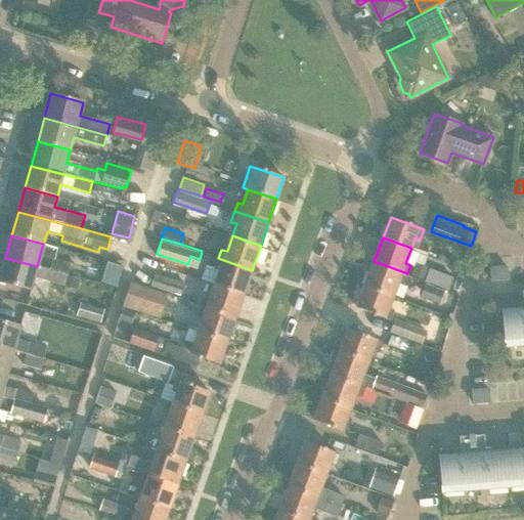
[(86,269),(90,256),(77,253),(73,265),(86,269)]
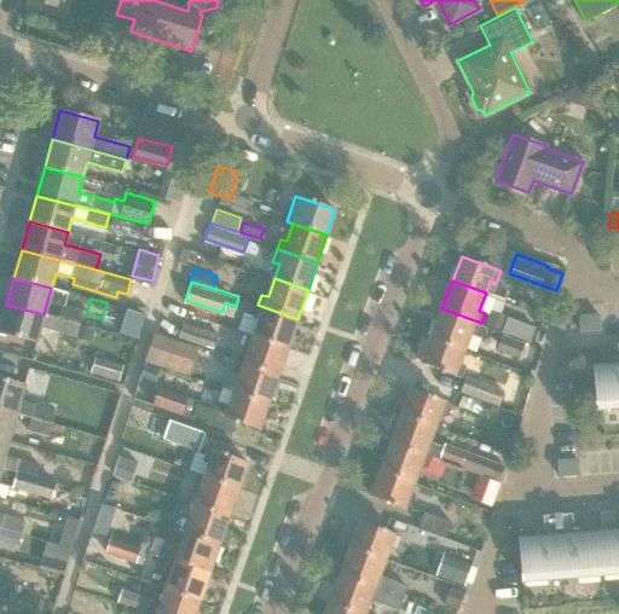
[(44,314),(6,305),(0,326),(0,332),(36,343),(41,328),(76,337),(80,324),(58,319),(44,314)]
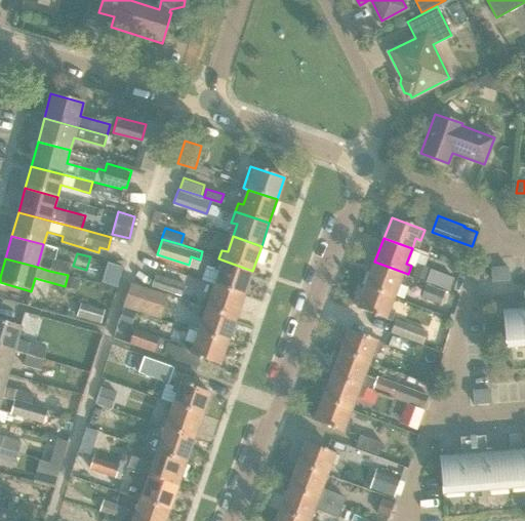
[(52,258),(49,271),(68,275),(71,264),(52,258)]
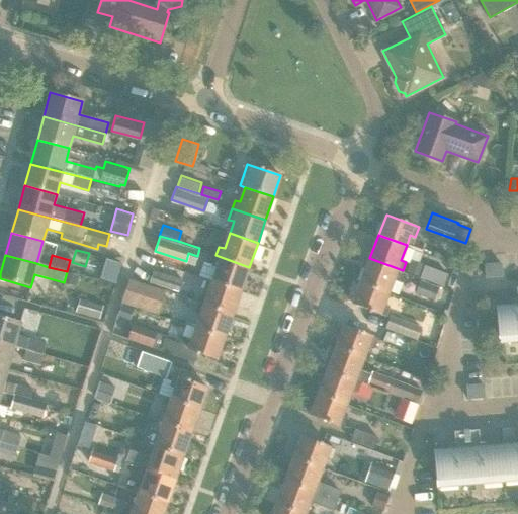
[(212,262),(204,260),(199,274),(213,278),(212,280),(242,290),(249,267),(216,255),(212,262)]
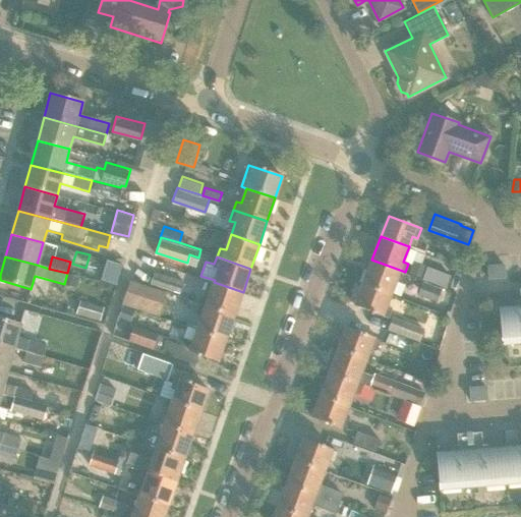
[(425,264),(412,259),(407,272),(421,277),(425,264)]
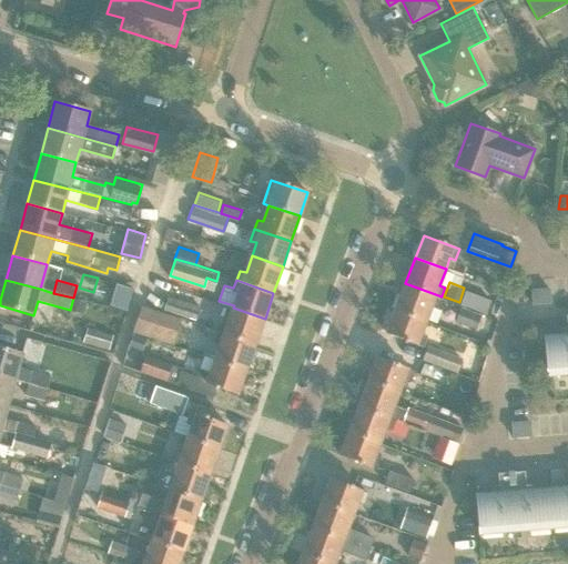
[(405,283),(396,309),(427,320),(433,305),(438,308),(442,296),(405,283)]
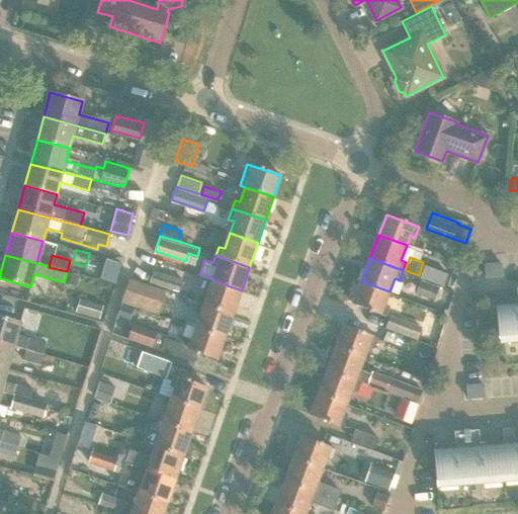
[(113,259),(107,278),(116,281),(122,261),(113,259)]
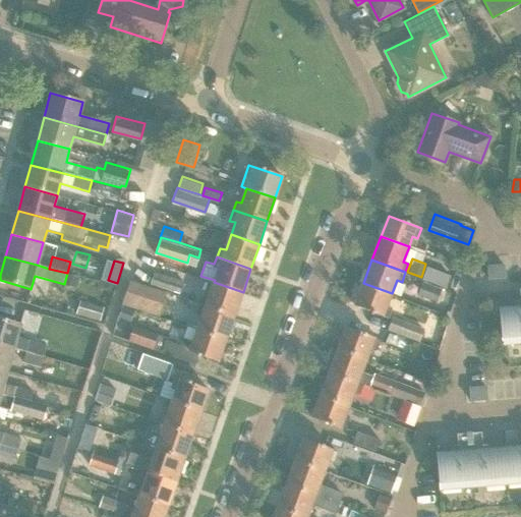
[(486,266),(487,278),(505,277),(504,264),(486,266)]
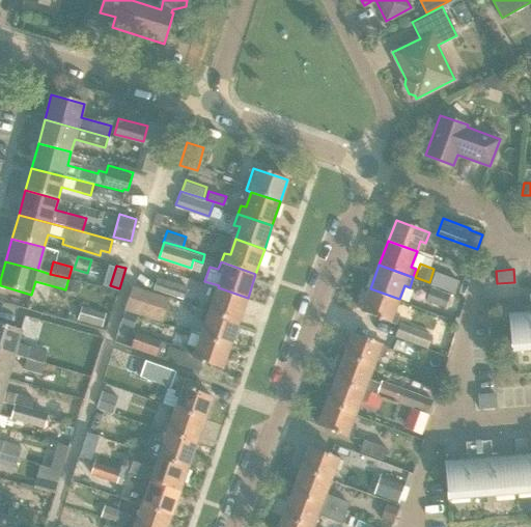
[(435,270),(430,283),(454,292),(459,278),(435,270)]
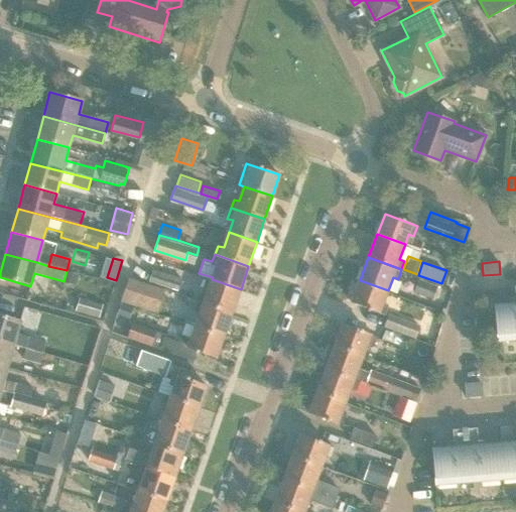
[(152,266),(148,279),(178,288),(182,276),(152,266)]
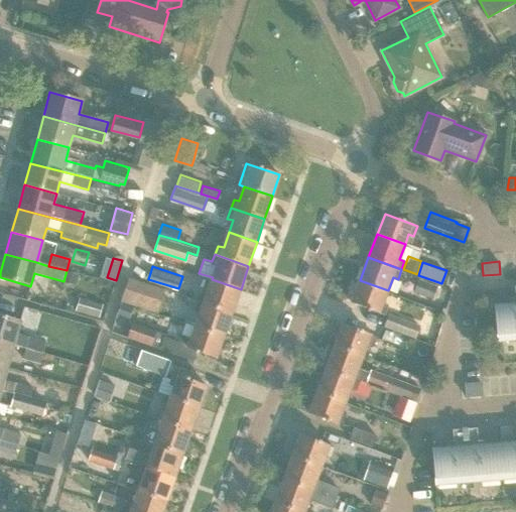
[(78,273),(67,270),(63,281),(75,284),(78,273)]
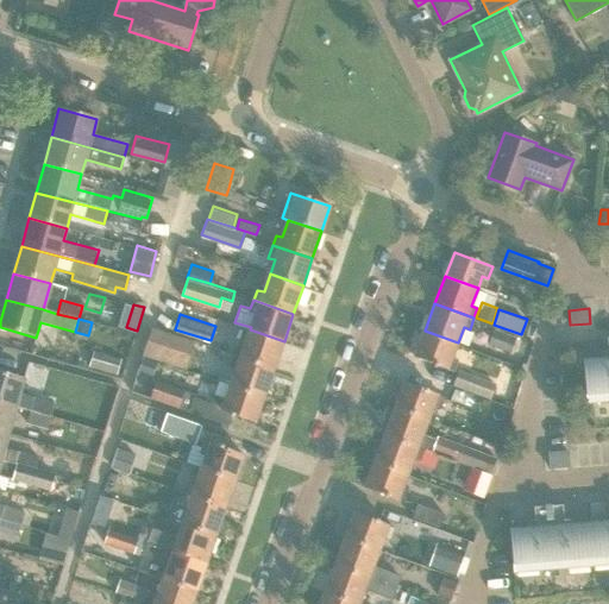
[(154,325),(144,352),(187,366),(196,339),(154,325)]
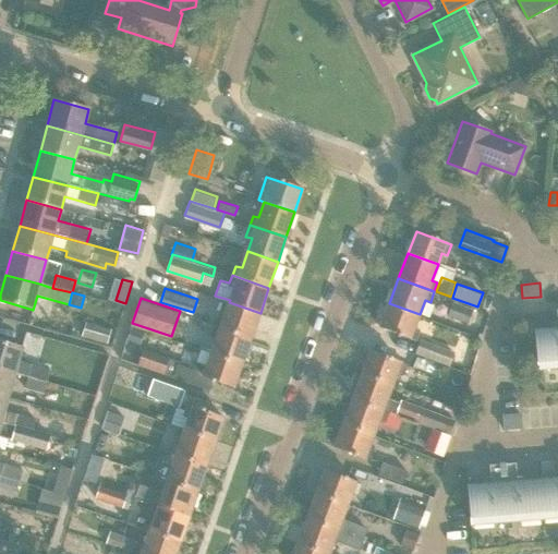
[(452,299),(447,313),(469,322),(474,306),(452,299)]
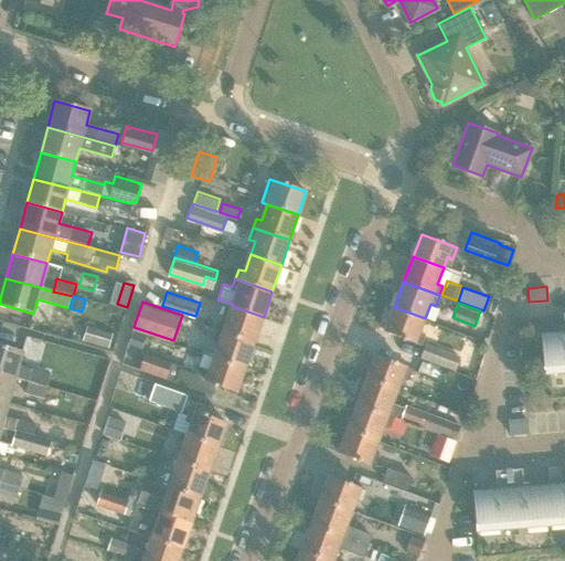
[(216,330),(254,342),(264,317),(232,306),(226,323),(220,321),(216,330)]
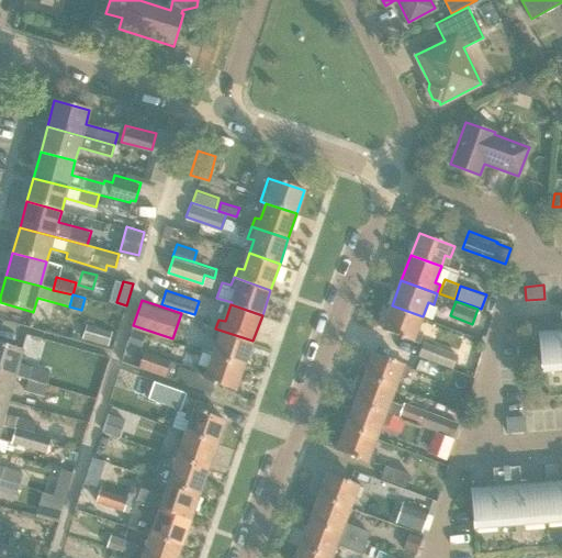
[(423,316),(392,305),(382,330),(419,343),(423,332),(417,330),(423,316)]
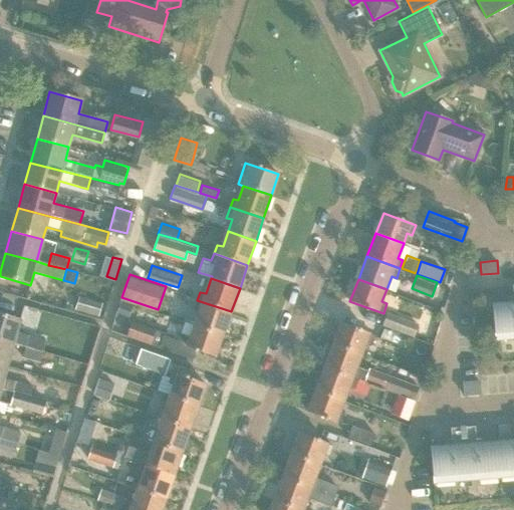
[(492,304),(495,339),(513,337),(513,283),(511,284),(513,302),(492,304)]
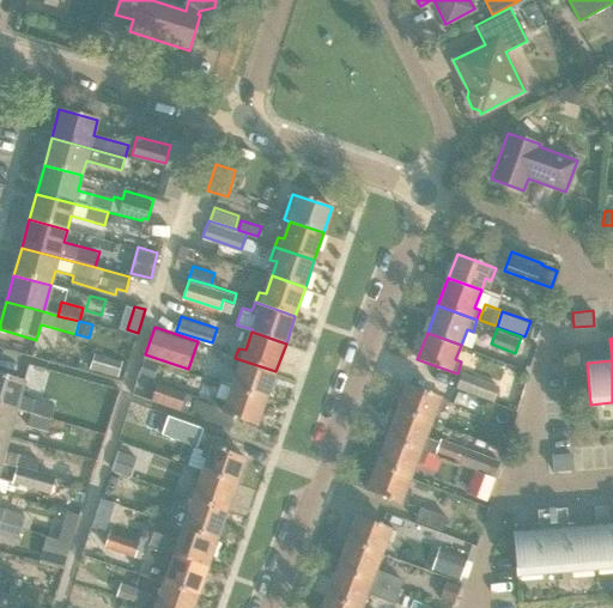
[(95,351),(90,366),(119,374),(122,358),(95,351)]
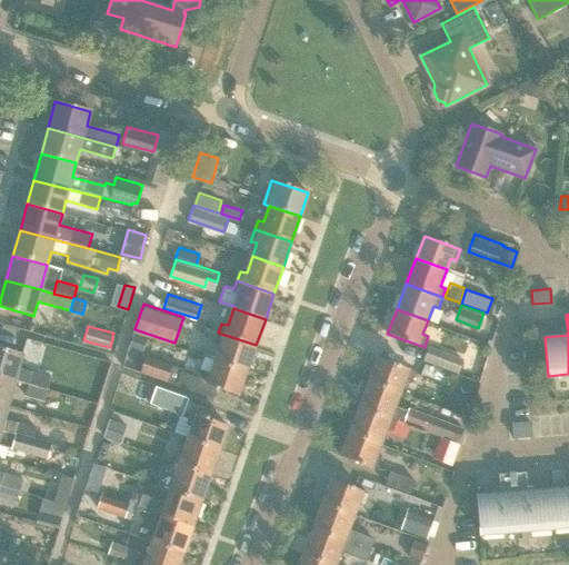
[(133,331),(128,347),(140,352),(146,335),(133,331)]
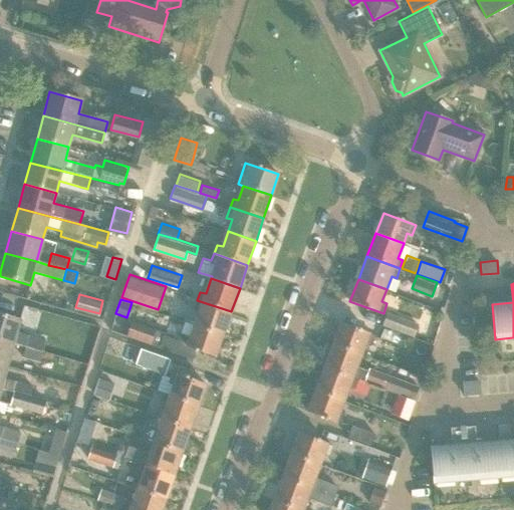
[(199,313),(195,324),(224,334),(231,311),(197,300),(193,311),(199,313)]
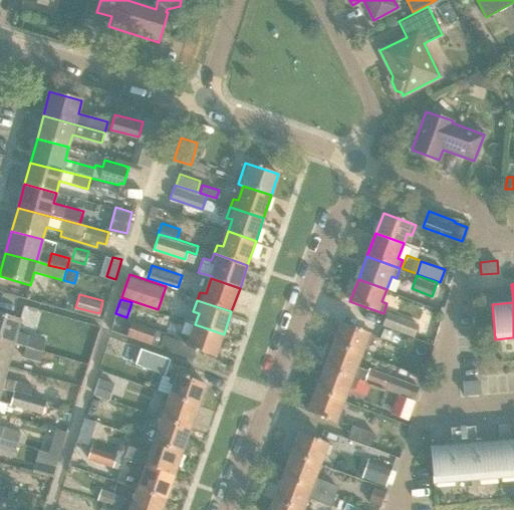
[(388,310),(382,323),(415,335),(420,322),(388,310)]
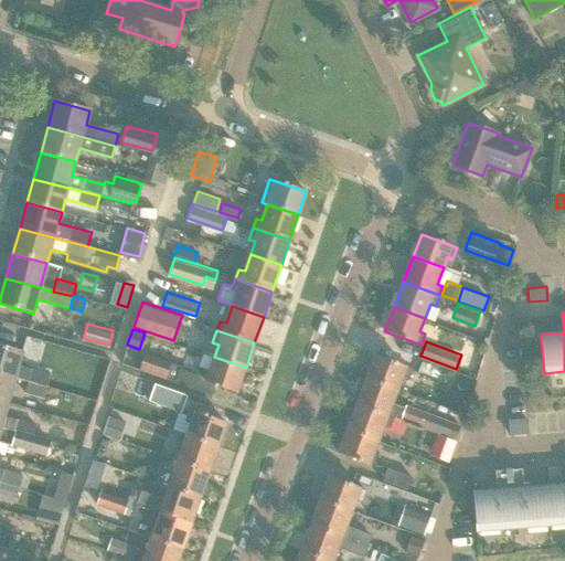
[(0,373),(16,379),(28,382),(45,388),(50,376),(19,367),(22,352),(0,346),(0,373)]
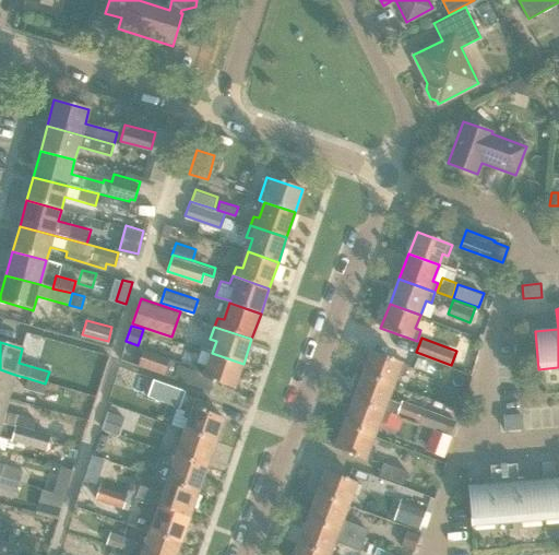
[(244,364),(212,353),(207,367),(198,363),(194,372),(179,366),(181,361),(143,346),(138,364),(175,377),(175,378),(211,391),(213,384),(214,384),(215,381),(235,388),(244,364)]
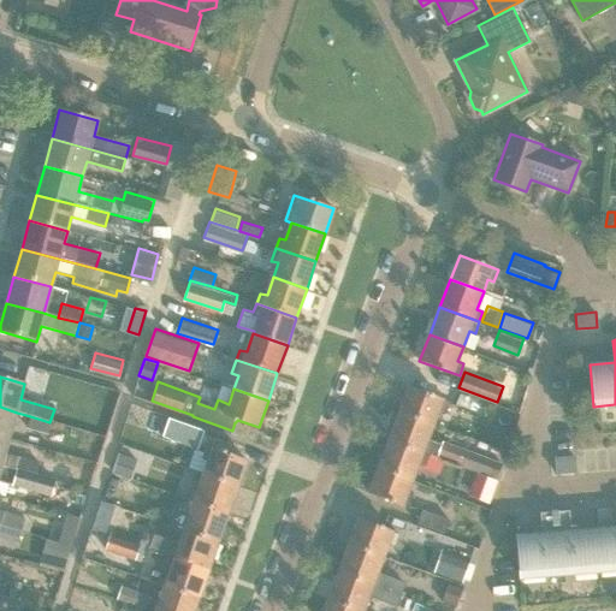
[(400,411),(433,423),(438,411),(445,414),(449,402),(409,386),(400,411)]
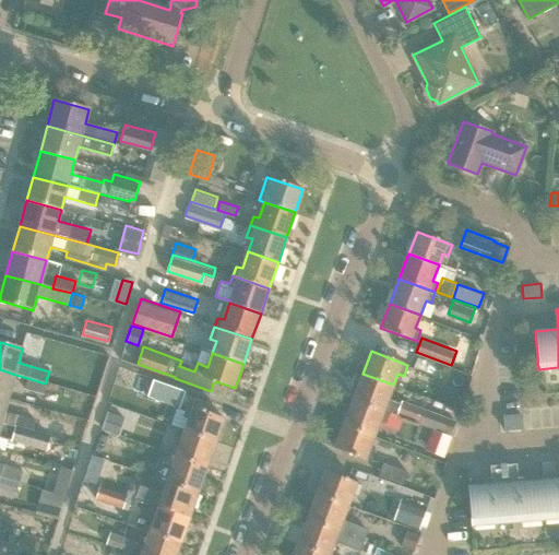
[(426,372),(430,359),(407,351),(403,363),(426,372)]
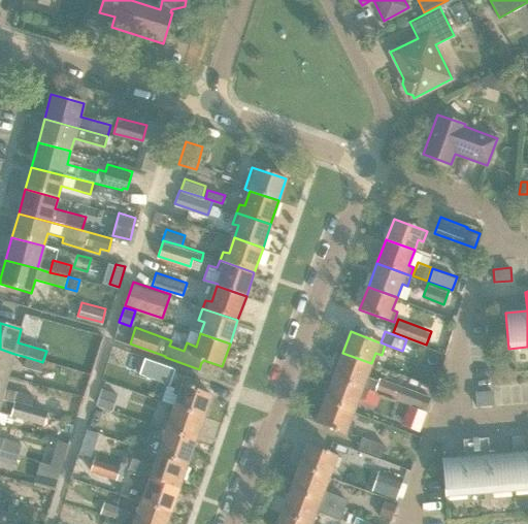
[(14,354),(0,349),(0,373),(7,377),(14,354)]
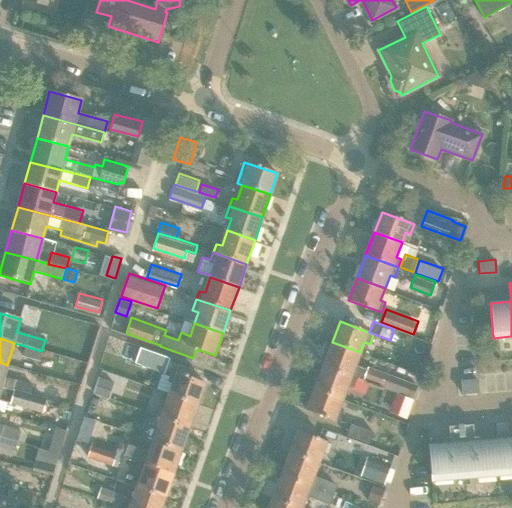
[(324,365),(357,378),(357,377),(363,379),(363,378),(367,368),(356,363),(360,352),(332,342),(324,365)]
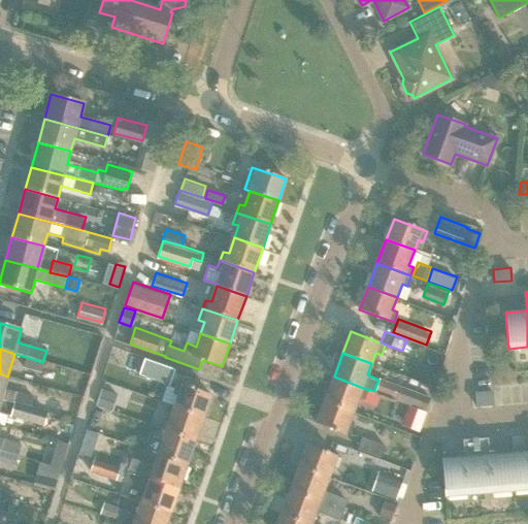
[(42,362),(26,357),(24,366),(40,371),(42,362)]
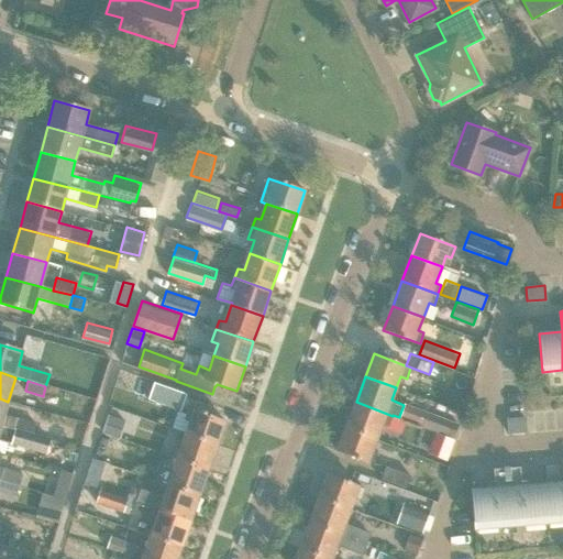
[(156,382),(151,396),(181,407),(187,393),(156,382)]
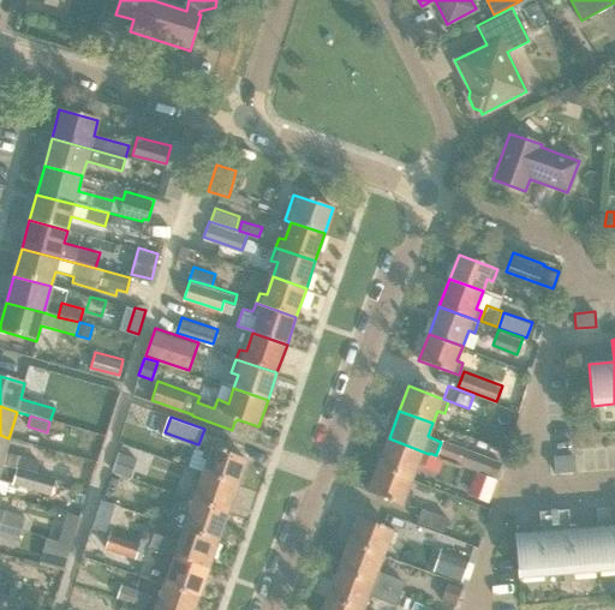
[(0,435),(0,465),(35,474),(40,459),(6,449),(9,438),(0,435)]
